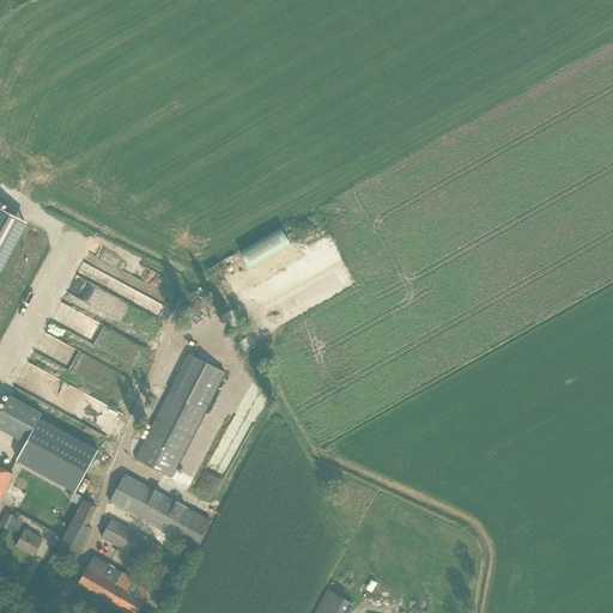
[(0,272),(28,223),(0,207),(0,272)]
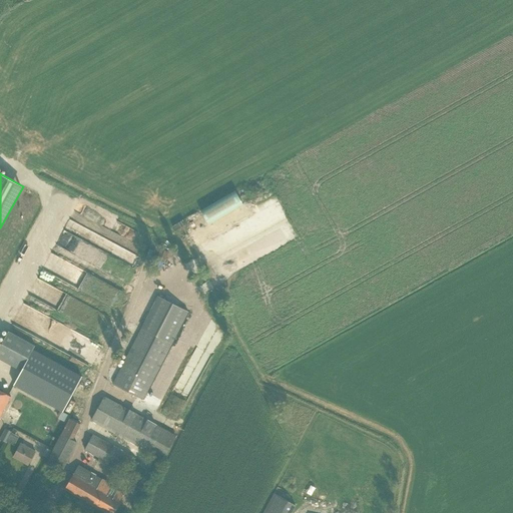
[(234,190),(200,210),(207,224),(242,203),(234,190)]
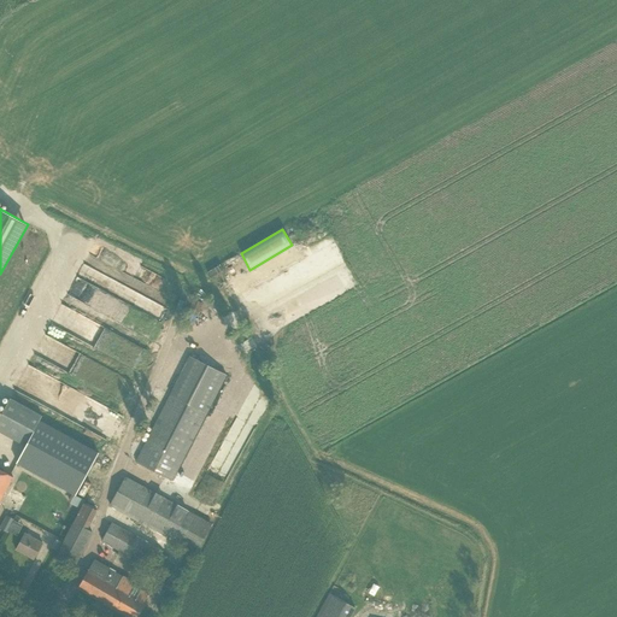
[(156,316),(162,304),(82,264),(52,324),(88,344),(99,321),(150,346),(163,319),(156,316)]
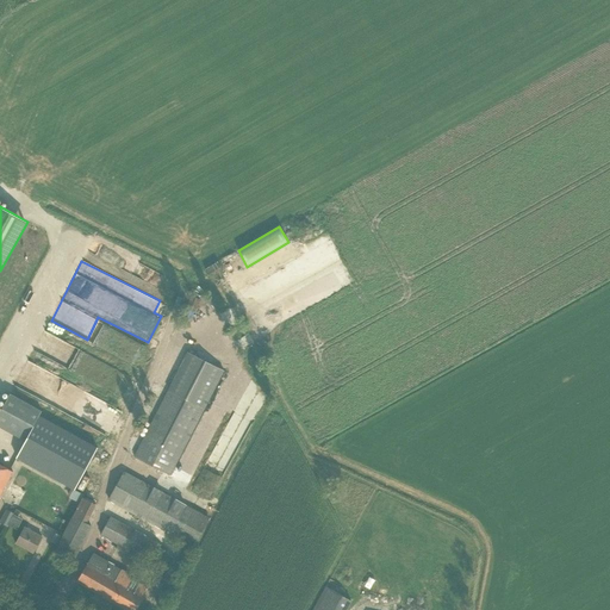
[(217,261),(205,269),(209,275),(221,267),(217,261)]
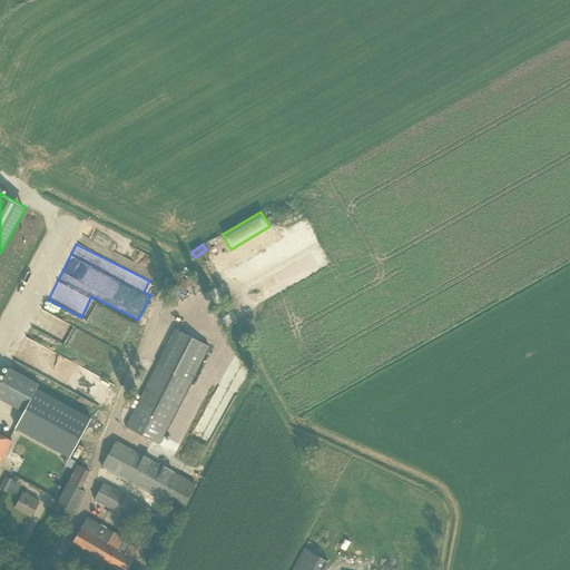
[(169,300),(180,302),(187,278),(175,276),(169,300)]
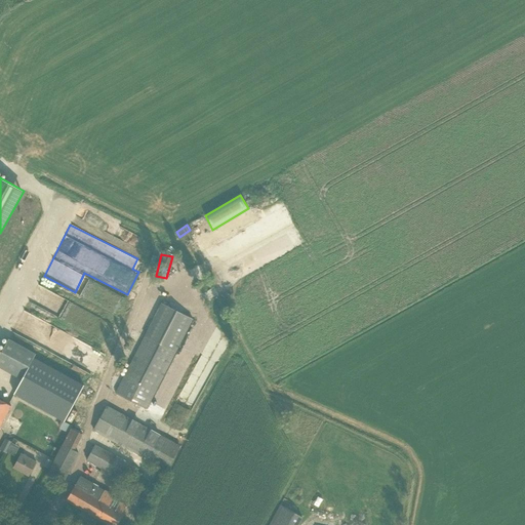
[(162,304),(145,335),(116,393),(146,409),(192,319),(162,304)]
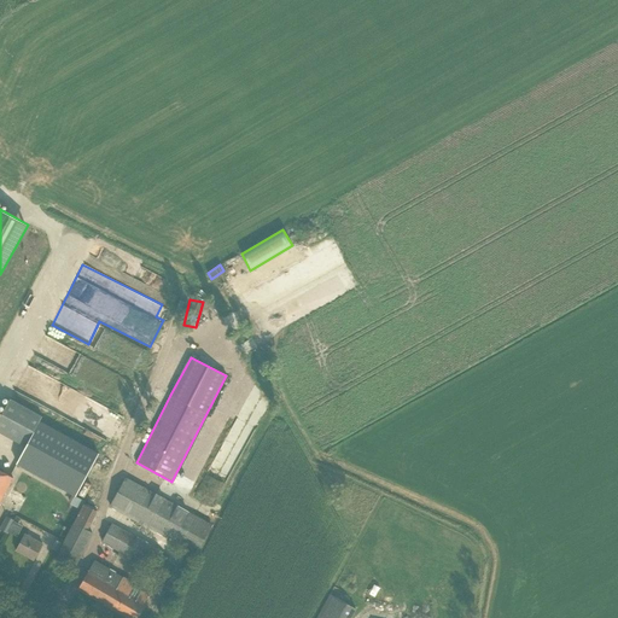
[(10,398),(0,415),(0,432),(25,447),(16,464),(75,496),(99,454),(40,421),(41,417),(10,398)]
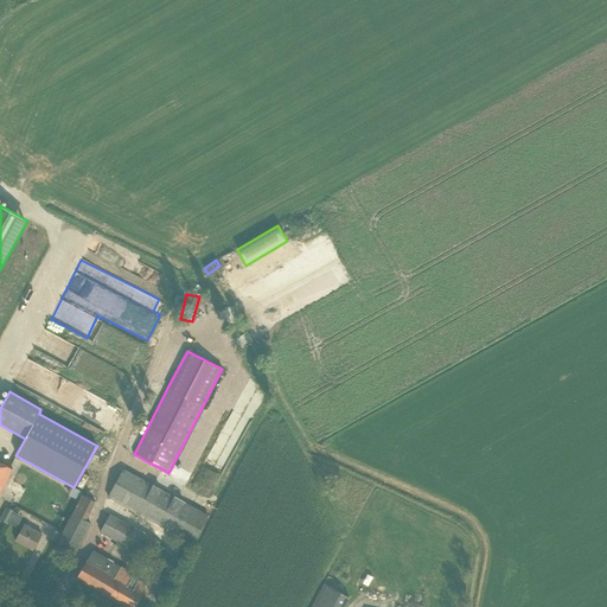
[(0,492),(13,470),(0,462),(0,492)]
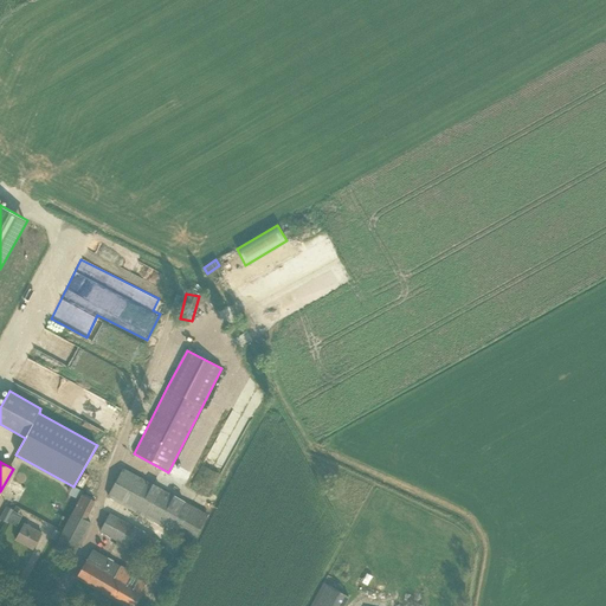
[(108,497),(192,543),(207,515),(123,469),(108,497)]
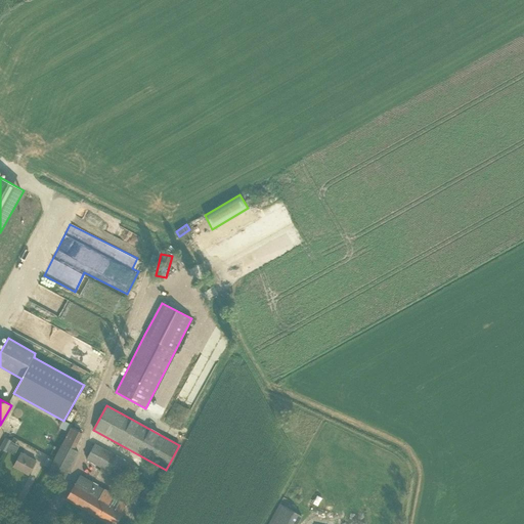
[(70,428),(58,450),(47,474),(62,481),(78,451),(74,449),(82,434),(70,428)]
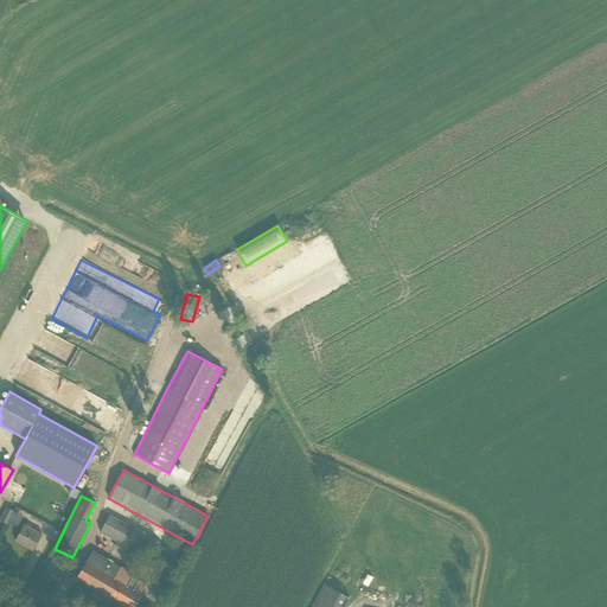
[(0,517),(0,519),(7,524),(14,511),(6,506),(0,517)]
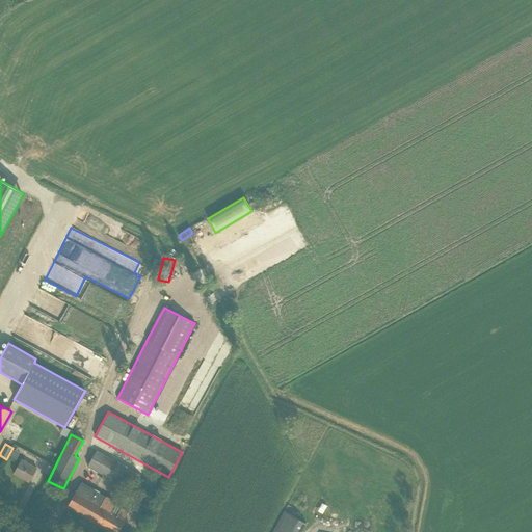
[(87,467),(129,488),(137,474),(96,451),(87,467)]
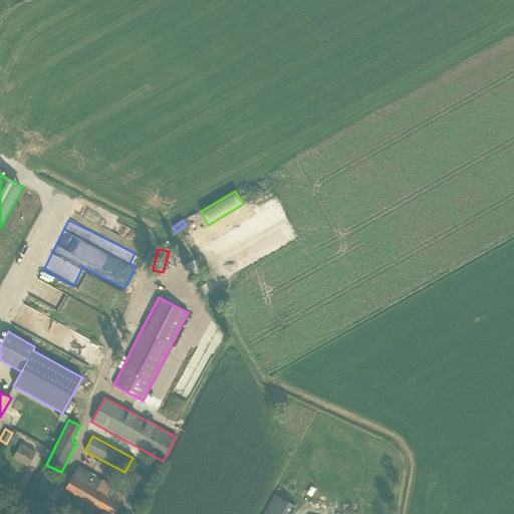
[(13,458),(27,466),(35,452),(20,444),(13,458)]
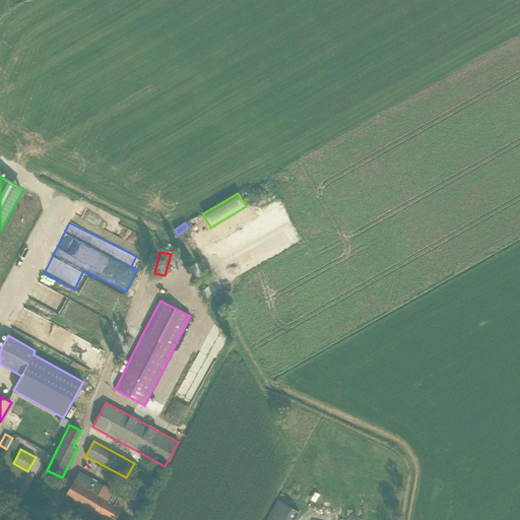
[(121,507),(125,501),(118,497),(118,498),(114,495),(115,492),(104,484),(103,485),(96,482),(96,481),(79,471),(65,496),(107,519),(115,519),(123,507),(121,507)]
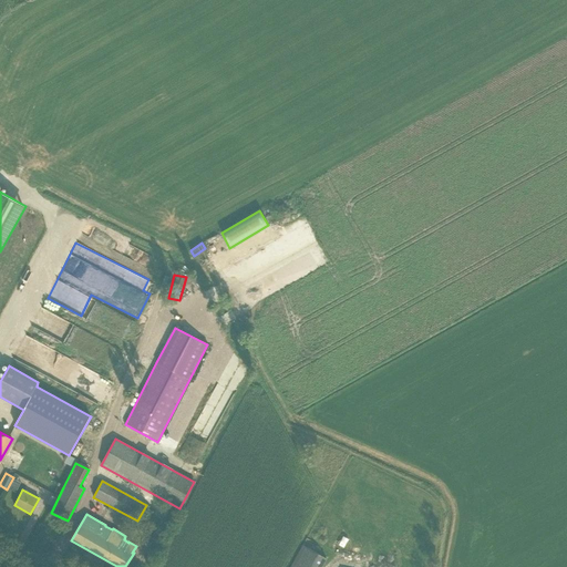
[(143,540),(156,547),(168,524),(156,517),(143,540)]
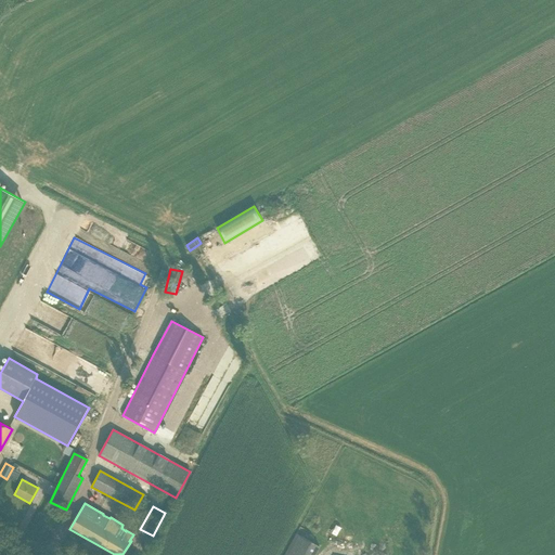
[(284,554),(313,554),(319,546),(296,533),(284,554)]
